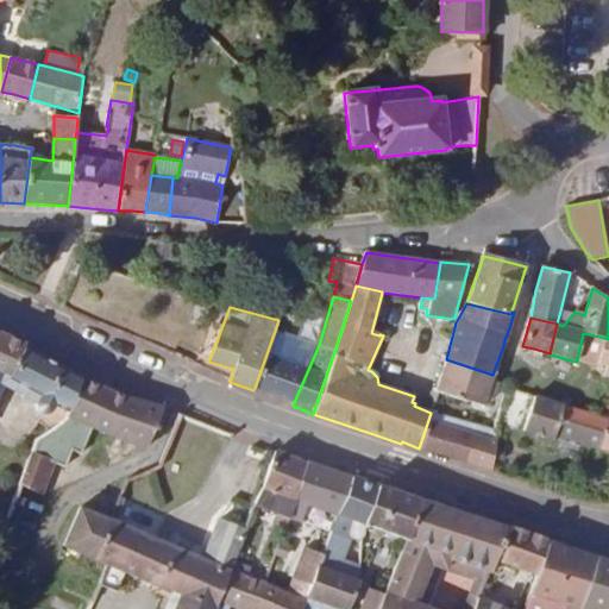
[(282,397),(294,402),(319,345),(275,331),(255,388),(282,397)]
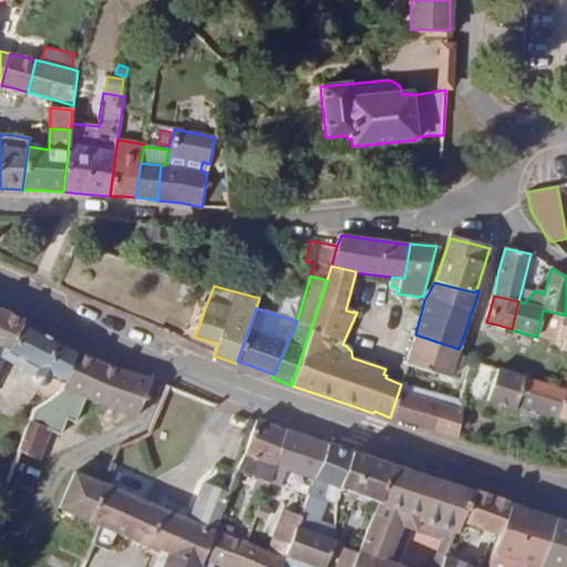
[(557,340),(565,341),(562,350),(566,351),(566,308),(565,316),(563,315),(557,340)]
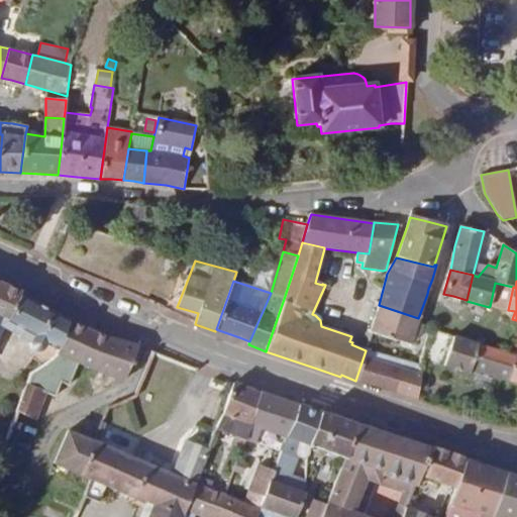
[(513,287),(495,283),(490,306),(508,310),(513,287)]
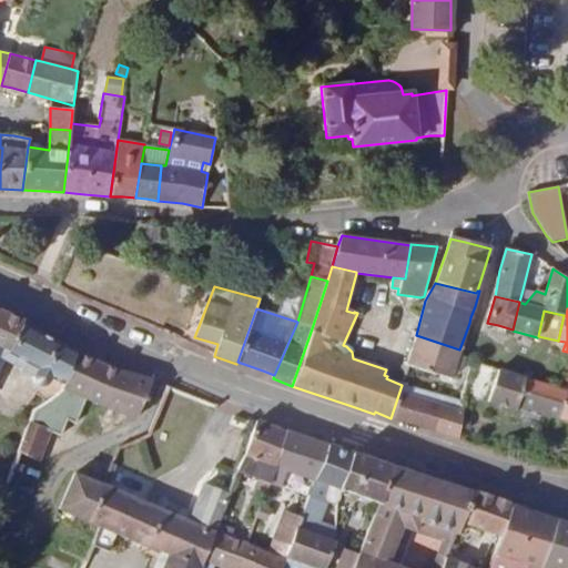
[(0,313),(0,346),(10,352),(22,323),(3,314),(0,313)]
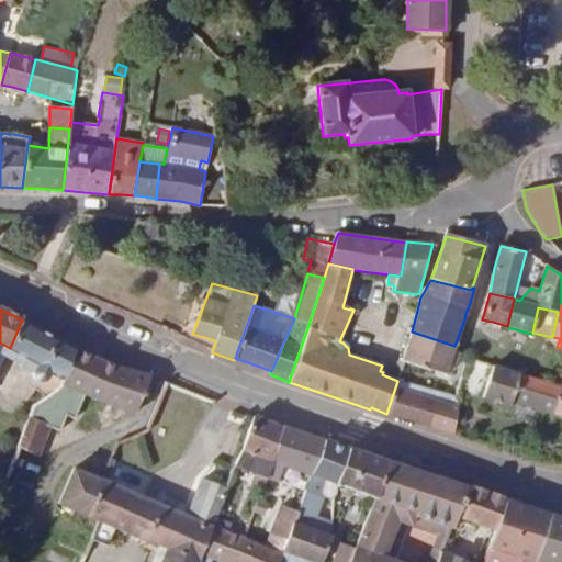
[(22,319),(10,348),(3,356),(34,373),(35,379),(37,381),(41,381),(35,389),(46,396),(62,384),(64,380),(75,348),(52,336),(22,319)]
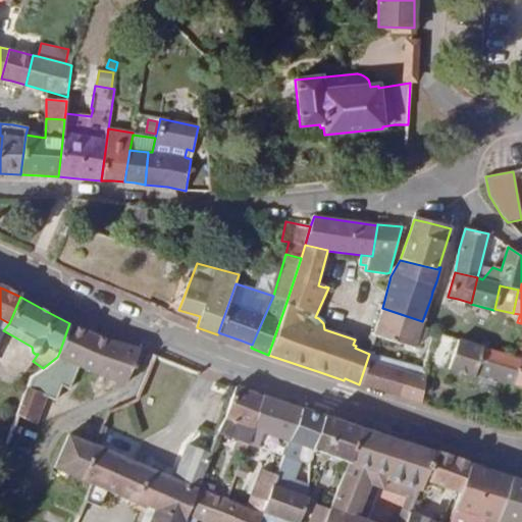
[(382,308),(373,335),(414,349),(417,338),(423,341),(426,328),(421,326),(422,321),(382,308)]
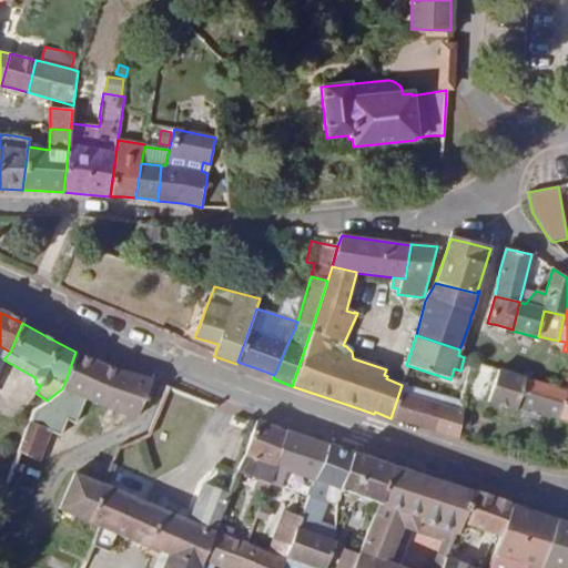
[(0,365),(3,359),(10,352),(0,346),(0,365)]
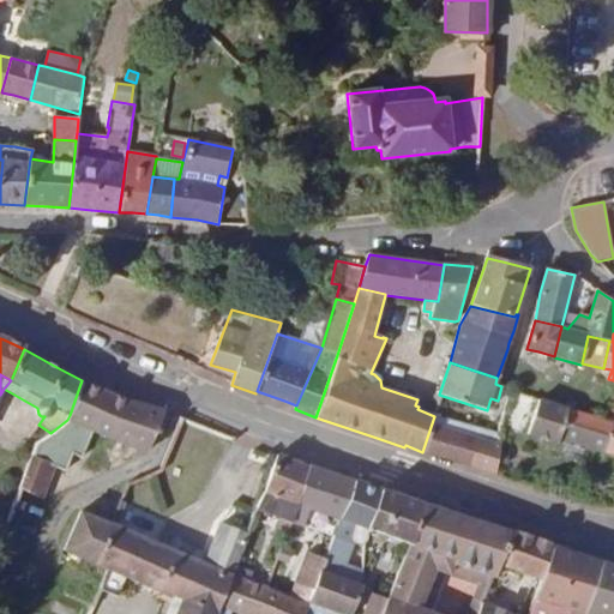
[(67,420),(50,433),(36,444),(19,488),(42,498),(54,467),(66,471),(73,455),(82,458),(94,432),(146,453),(163,411),(146,405),(126,399),(82,380),(70,415),(67,420)]
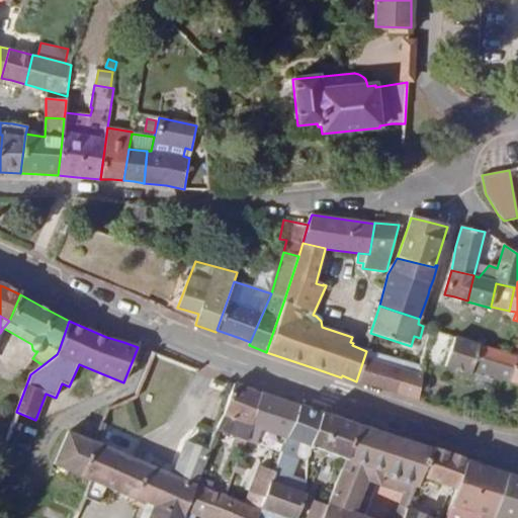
[(510,380),(517,358),(454,338),(445,366),(469,374),(471,369),(510,380)]
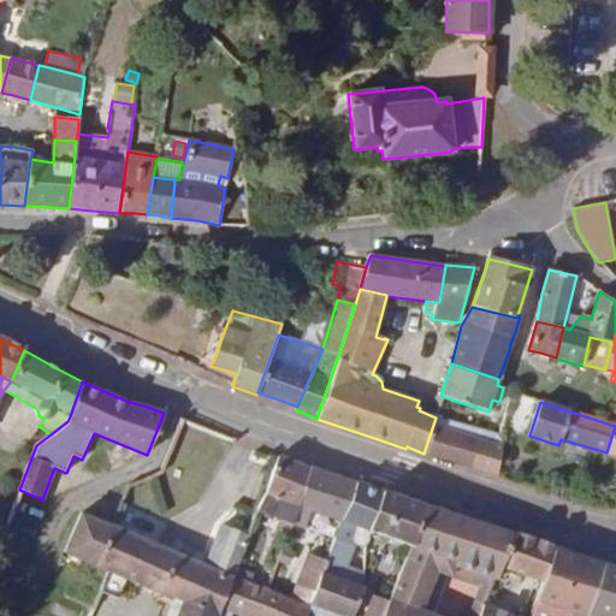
[(483,431),(436,418),(424,454),(457,463),(471,467),(479,440),(483,431)]
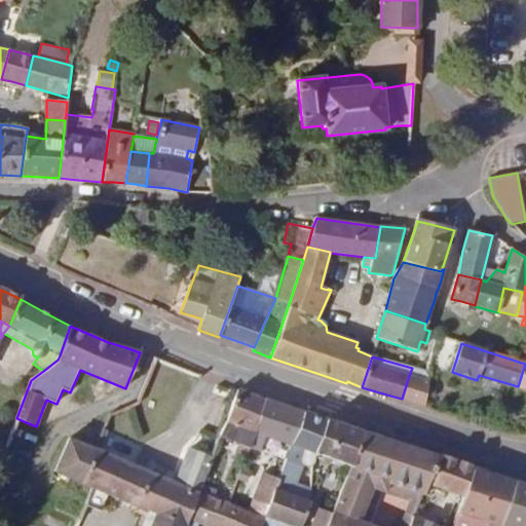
[(426,380),(428,372),(412,368),(409,376),(426,380)]
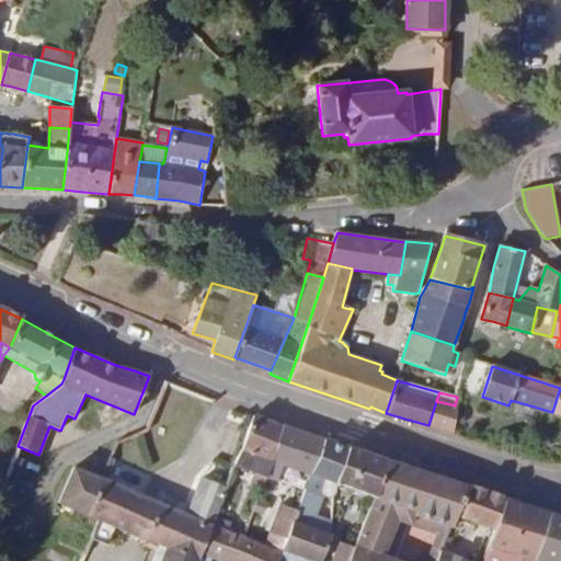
[(455,405),(436,401),(428,425),(445,431),(451,433),(456,407),(455,405)]
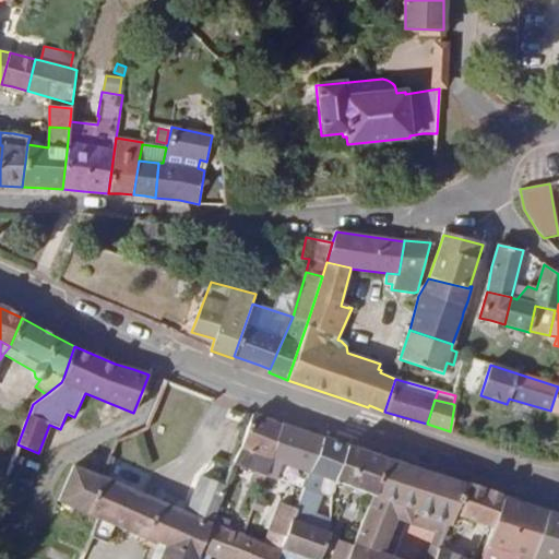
[(265,475),(281,425),(271,420),(254,414),(254,415),(252,415),(239,448),(232,463),(256,471),(250,485),(262,488),(265,475)]
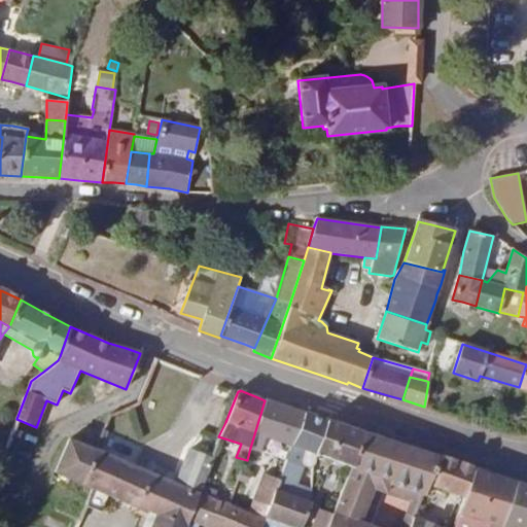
[(291,445),(305,413),(289,409),(265,400),(250,448),(260,450),(265,436),(291,445)]
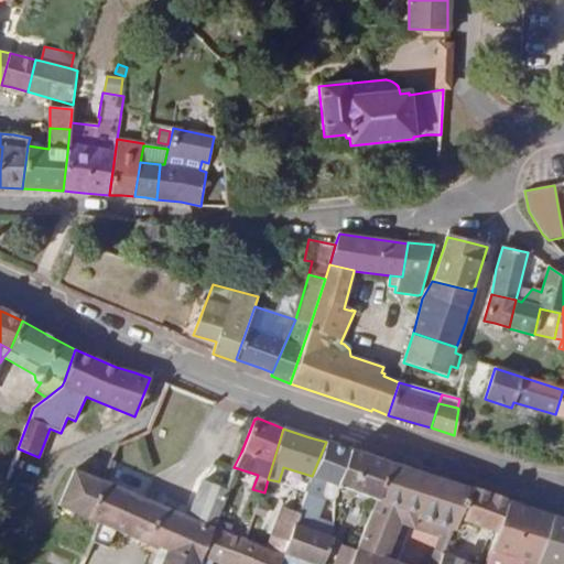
[(337,486),(351,451),(342,447),(326,442),(312,476),(313,477),(299,513),(294,527),(333,541),(333,532),(323,528),(325,521),(317,519),(326,498),(327,499),(329,499),(331,499),(335,497),(337,486)]
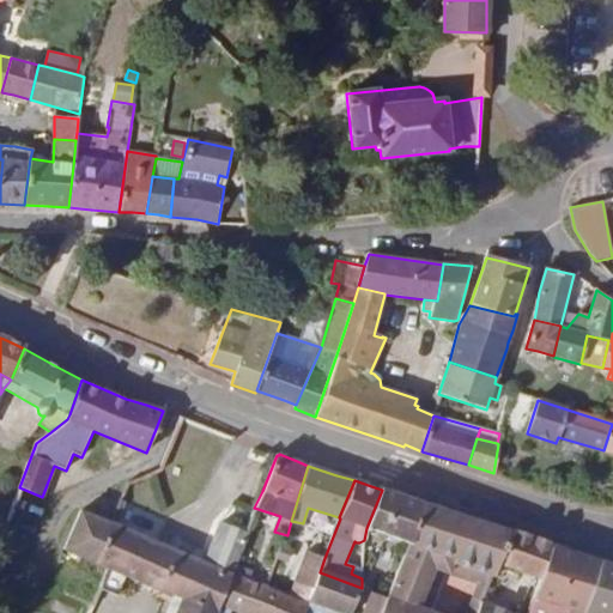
[(411,499),(382,490),(366,528),(408,544),(411,544),(426,504),(411,499)]
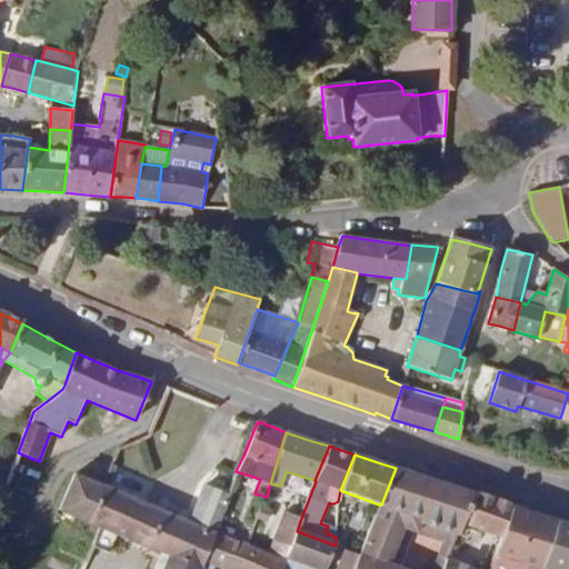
[(359,556),(389,563),(403,528),(422,477),(396,468),(381,505),(379,505),(359,556)]
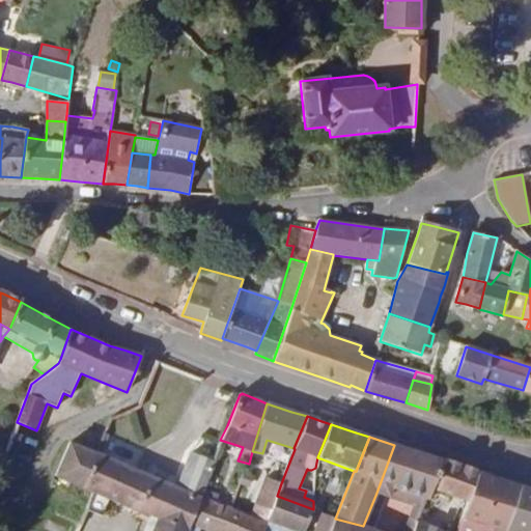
[(82,487),(96,455),(71,444),(56,476),(82,487)]
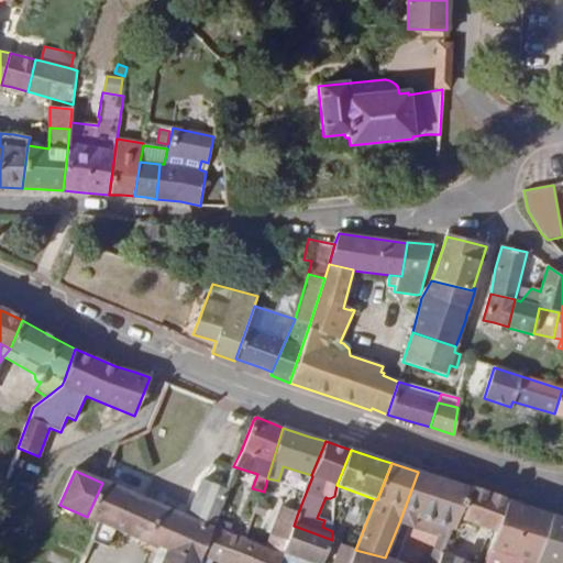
[(418,472),(399,522),(412,527),(416,518),(431,476),(424,474),(418,472)]
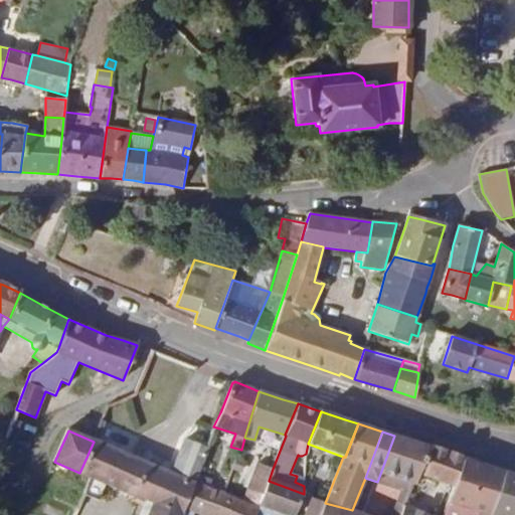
[(419,473),(430,448),(394,436),(380,474),(396,479),(393,487),(409,492),(412,484),(415,485),(419,473)]
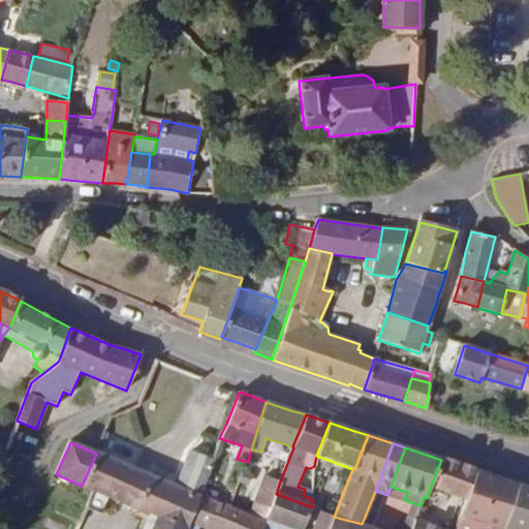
[(82,486),(94,491),(88,508),(101,514),(107,498),(158,519),(153,528),(186,528),(203,489),(213,461),(189,453),(177,487),(96,454),(82,486)]
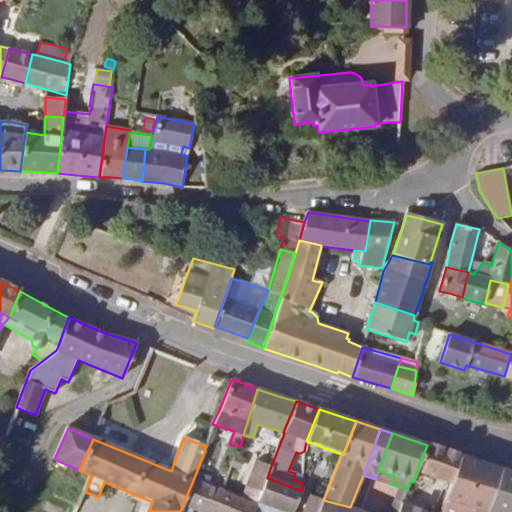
[(451,482),(461,456),(453,454),(427,445),(417,470),(451,482)]
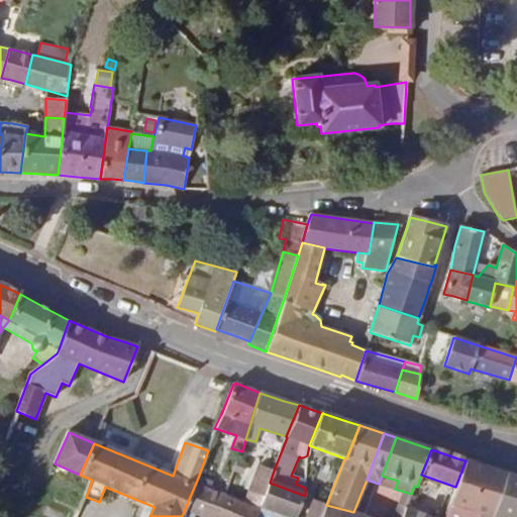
[(494,516),(509,474),(492,469),(466,460),(455,487),(449,503),(450,504),(445,516),(494,516)]
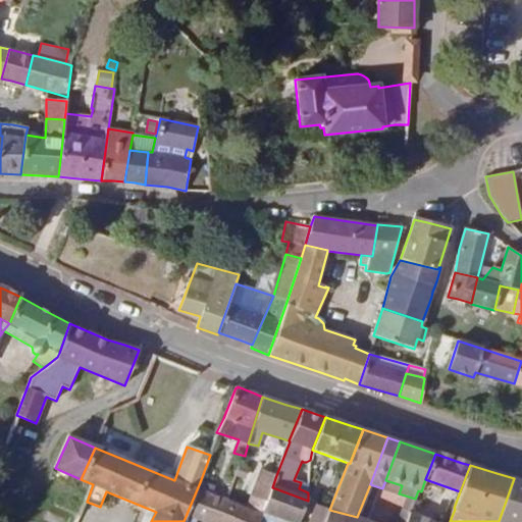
[(259,521),(272,487),(276,475),(260,470),(251,497),(253,498),(249,510),(227,501),(218,521),(259,521)]
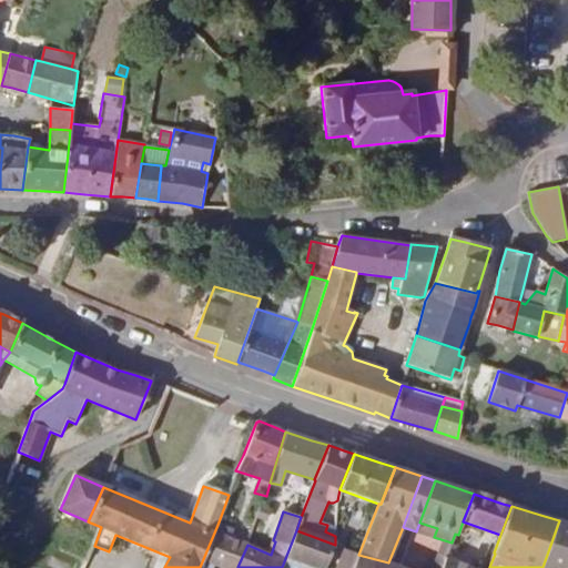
[(567,567),(567,523),(559,520),(543,567),(544,567),(567,567)]
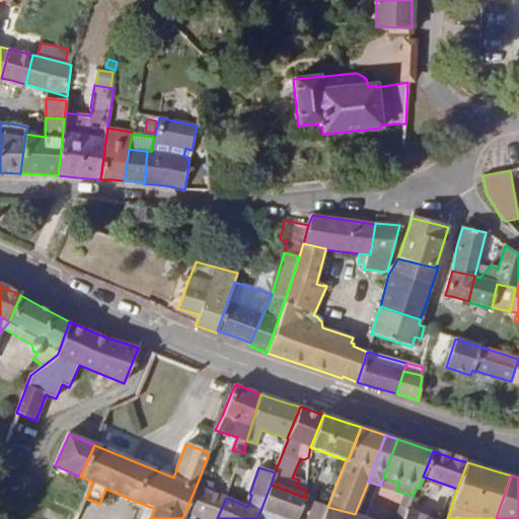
[(195,518),(196,516),(203,518),(217,518),(226,498),(229,490),(222,488),(219,495),(210,493),(212,485),(199,479),(182,518),(195,518)]
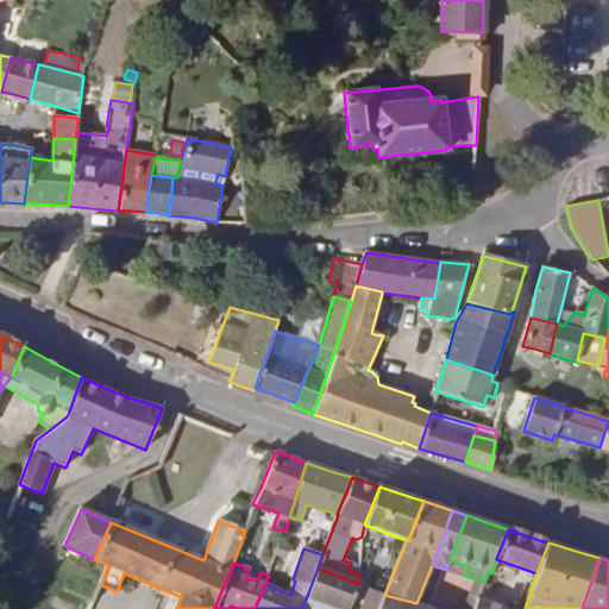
[(349,608),(359,584),(318,569),(302,608),(349,608)]
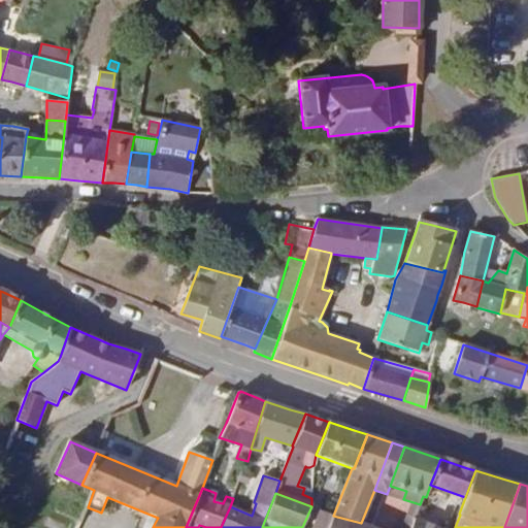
[(371,527),(361,523),(333,516),(320,510),(311,527),(371,527)]
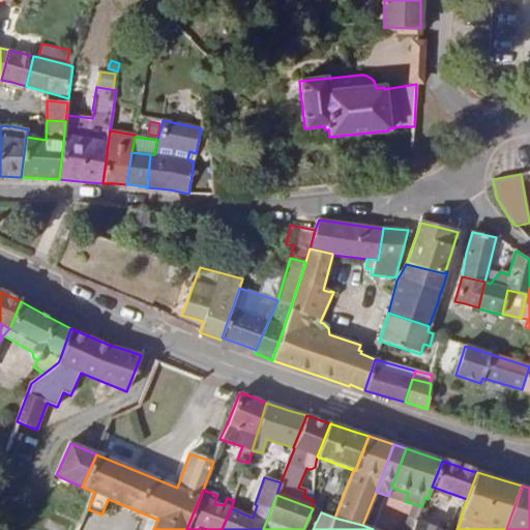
[(436,529),(415,521),(412,529),(436,529)]
